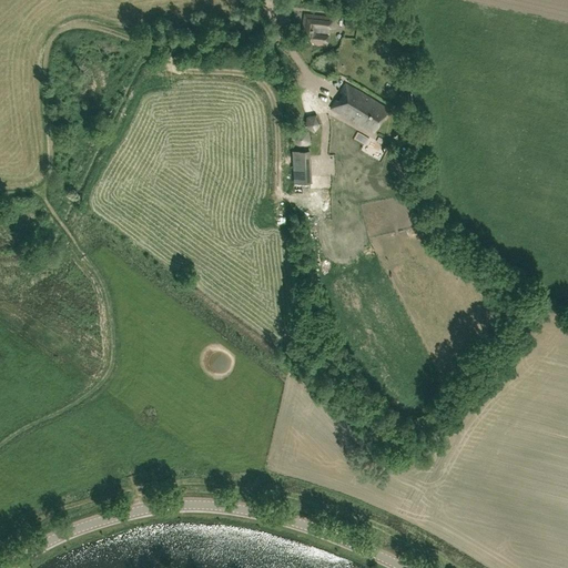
[(334,24),(335,14),(303,12),(301,40),(303,40),(304,38),(312,39),(313,41),(326,42),(327,32),(314,31),(315,23),(334,24)]
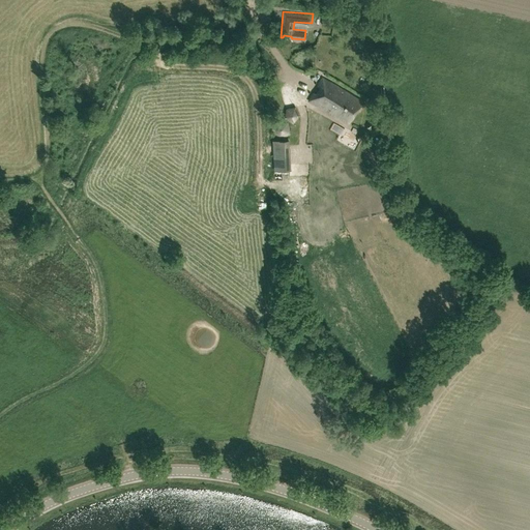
[(361,101),(322,77),(317,84),(322,87),(318,93),(314,90),(308,97),(348,122),(361,101)]
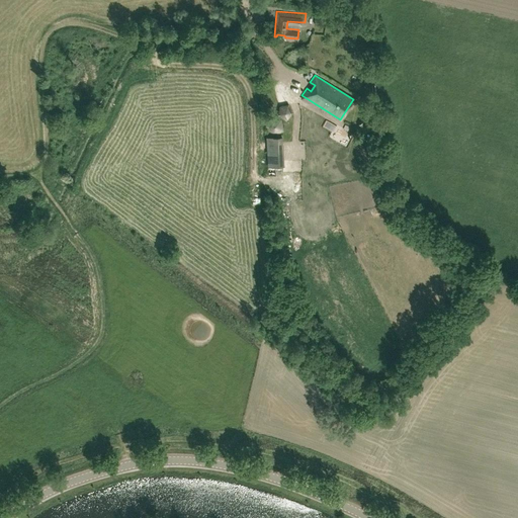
[(293,95),(297,93),(292,84),(288,86),(293,95)]
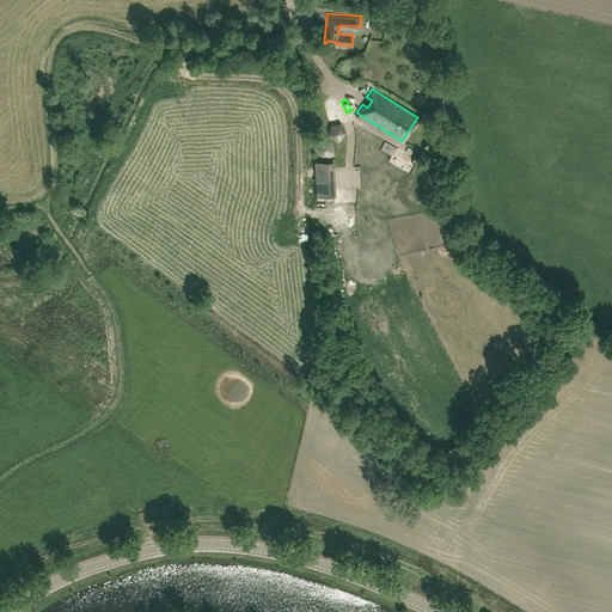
[(435,151),(429,142),(423,148),(429,155),(435,151)]
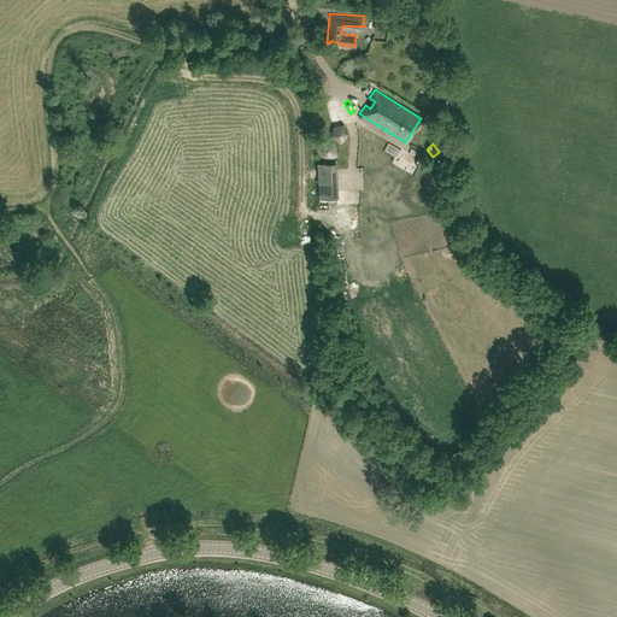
[(359,206),(359,191),(338,189),(334,163),(319,160),(316,204),(338,205),(359,206)]
